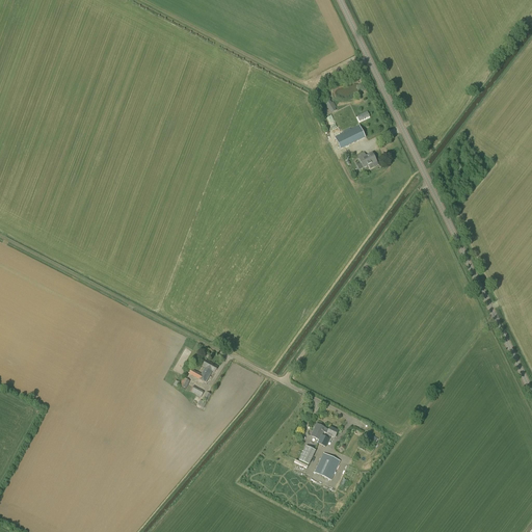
[(330,101),(325,104),(330,113),(336,110),(330,101)]
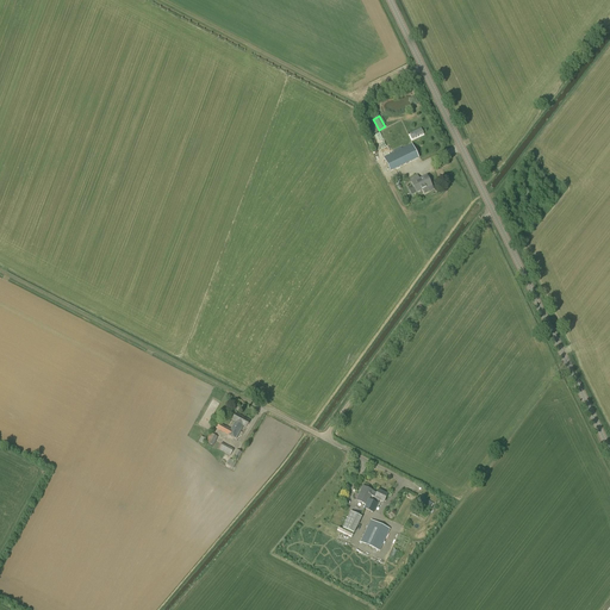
[(412,138),(423,134),(422,129),(410,135),(412,138)]
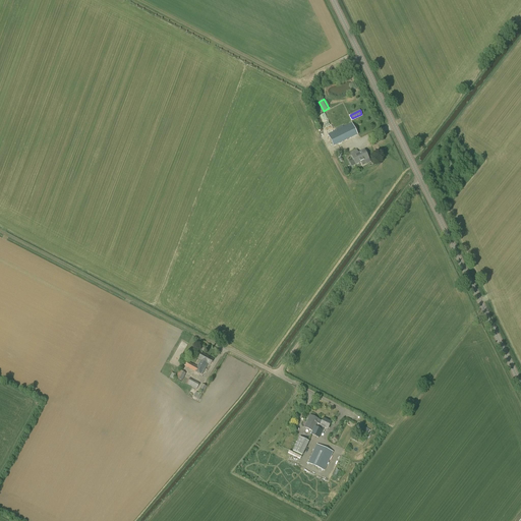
[(328,135),(333,147),(357,135),(352,124),(328,135)]
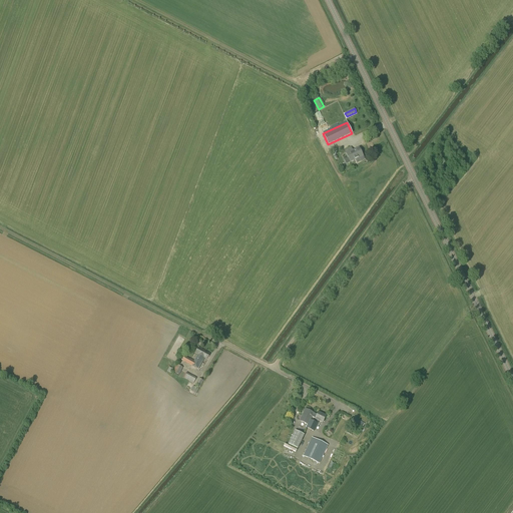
[(364,159),(359,148),(353,151),(351,147),(345,150),(350,162),(356,159),(357,162),(364,159)]
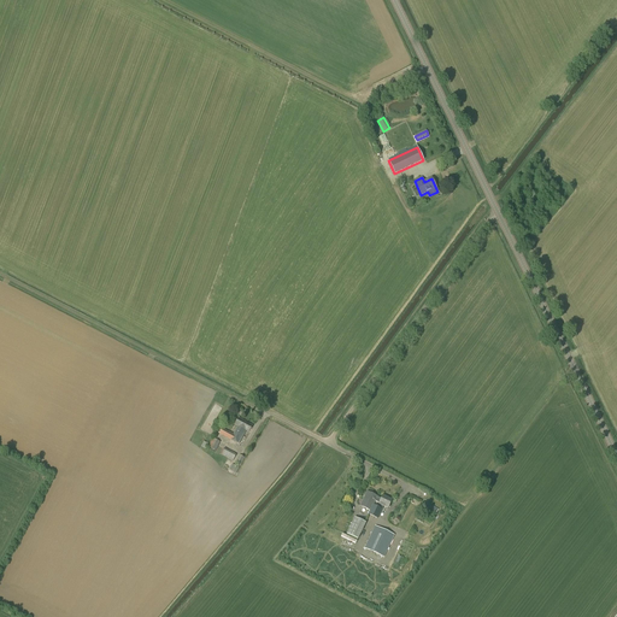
[(239,418),(235,424),(238,427),(234,434),(221,428),(218,434),(239,445),(246,432),(248,433),(252,427),(239,418)]
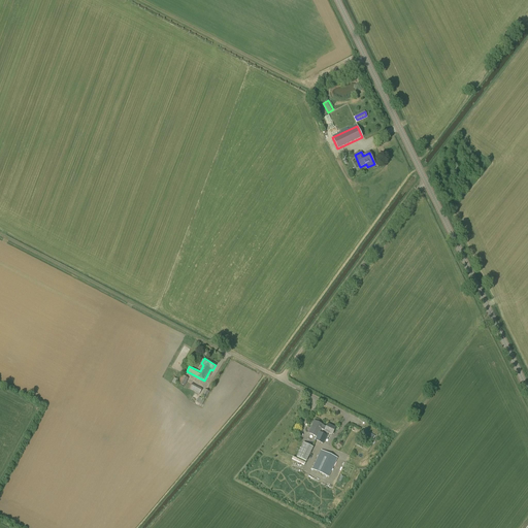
[(182,375),(178,383),(185,386),(189,378),(182,375)]
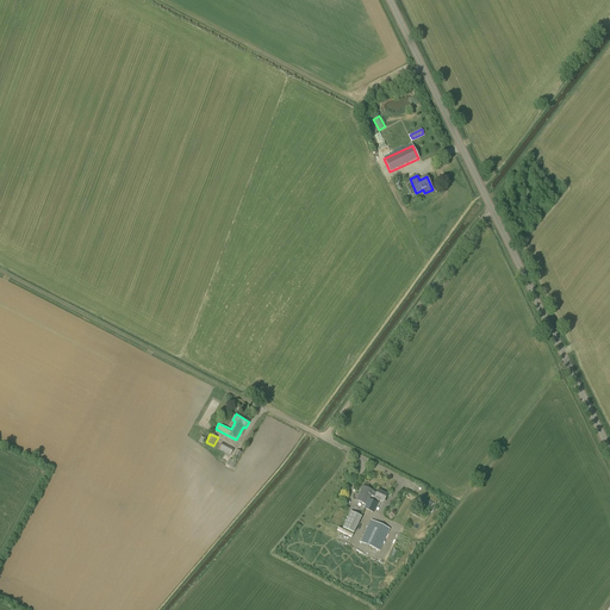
[(230,456),(234,449),(222,443),(218,449),(230,456)]
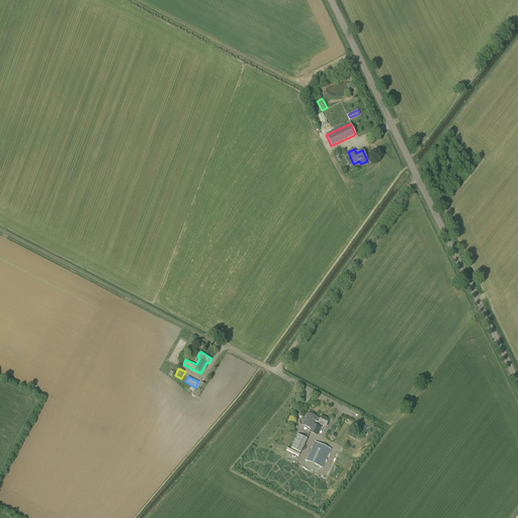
[(201,392),(205,384),(200,382),(197,389),(201,392)]
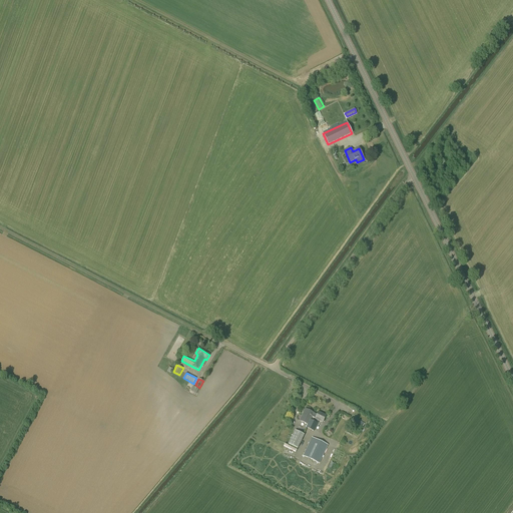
[(306,409),(300,421),(307,425),(306,428),(315,432),(318,424),(311,420),(312,417),(315,419),(323,423),(326,416),(318,413),(317,415),(306,409)]
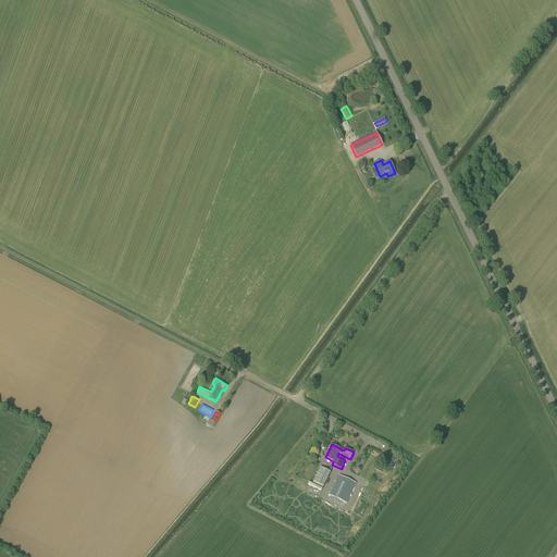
[(358,463),(363,460),(359,454),(354,457),(358,463)]
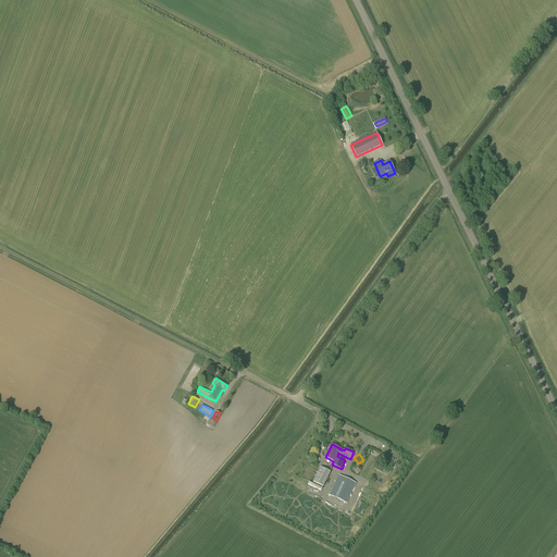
[(393,465),(396,460),(384,454),(381,458),(393,465)]
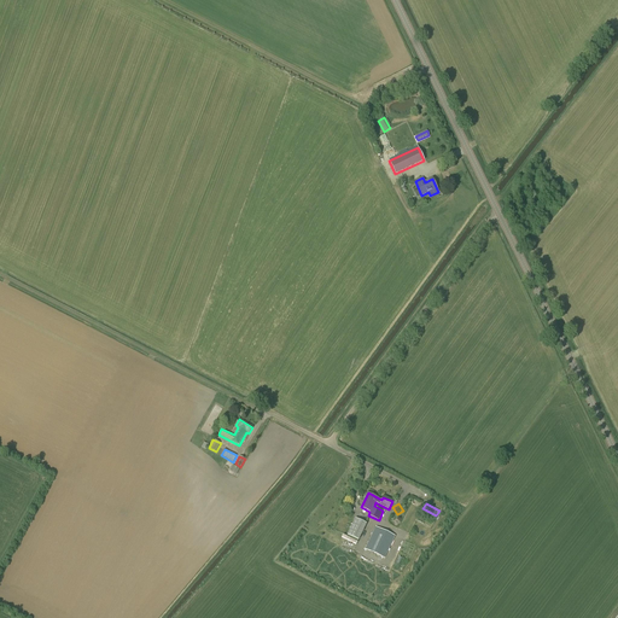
[(348,535),(359,541),(367,524),(356,519),(348,535)]
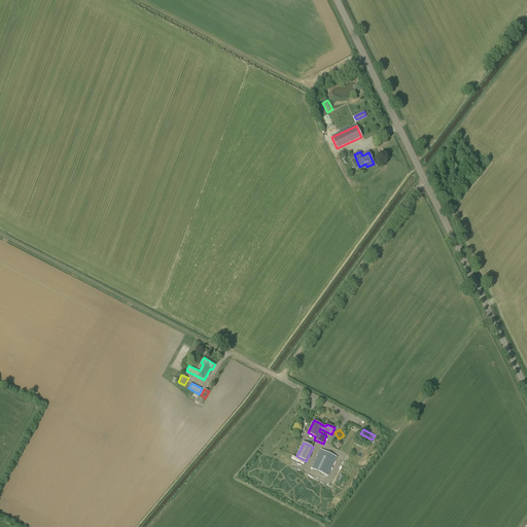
[(327,477),(337,457),(320,449),(311,468),(327,477)]
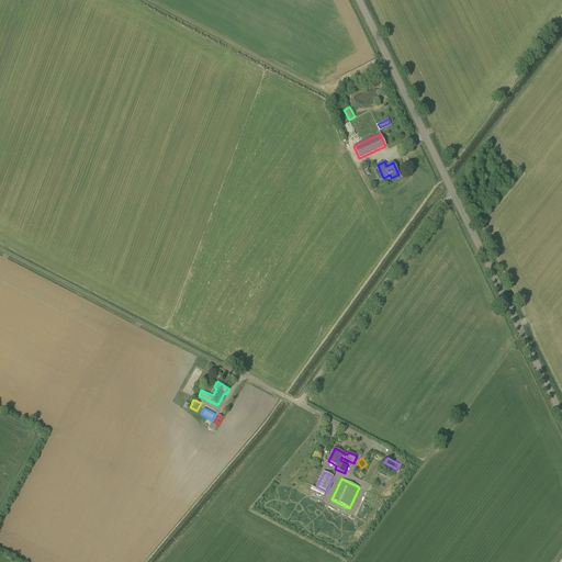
[(326,499),(321,496),(324,492),(317,489),(312,498),(323,505),(326,499)]
